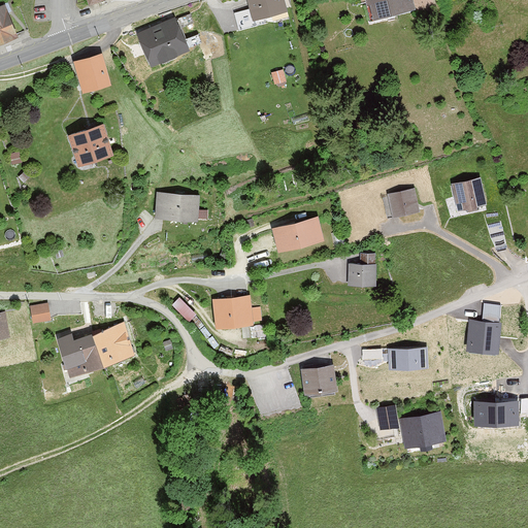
[(0,0),(0,42),(20,35),(5,0),(0,0)]
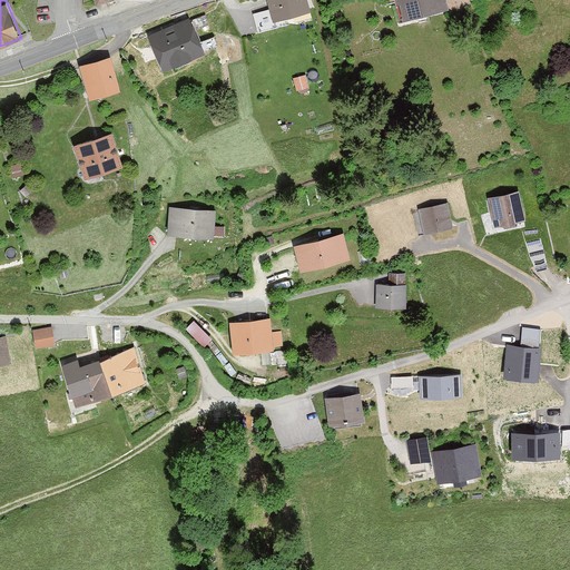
[(267,0),(273,20),(311,11),(308,0),(267,0)]
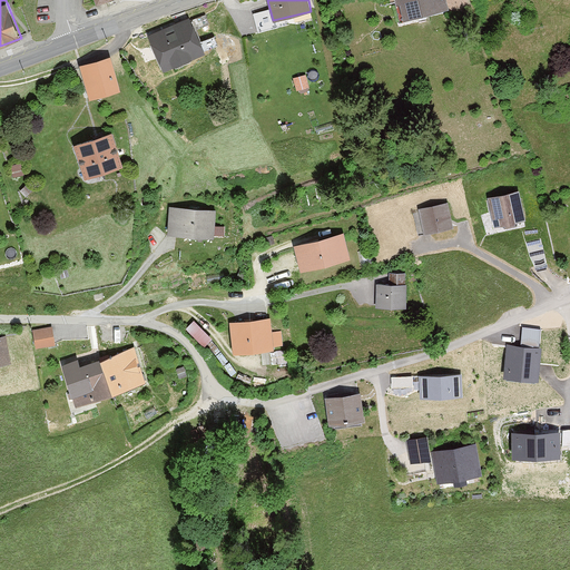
[(395,0),(400,17),(446,7),(444,0),(395,0)]
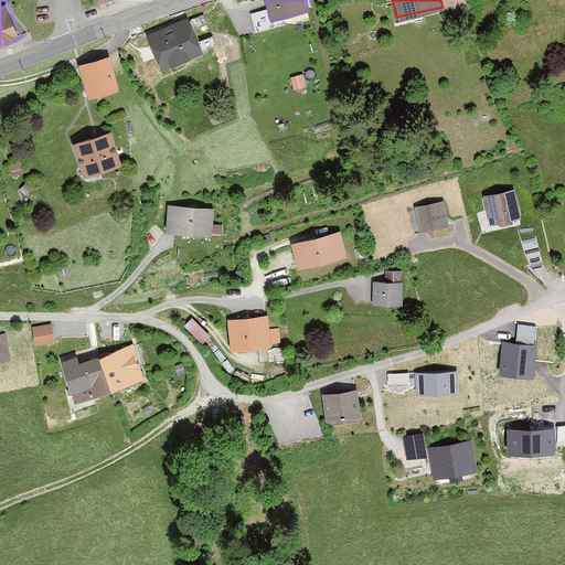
[(148,34),(161,68),(205,51),(192,17),(148,34)]
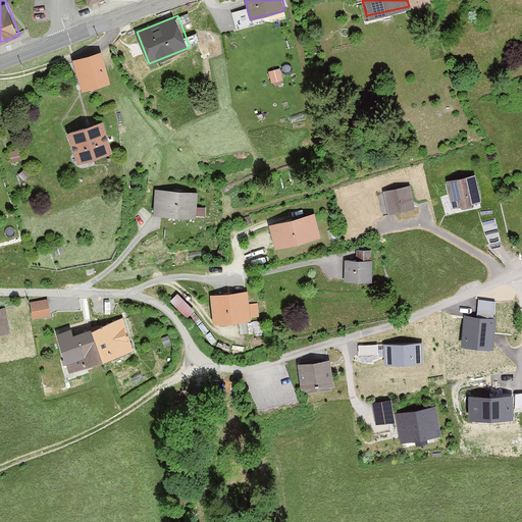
[(72,60),(81,90),(109,82),(101,52),(72,60)]
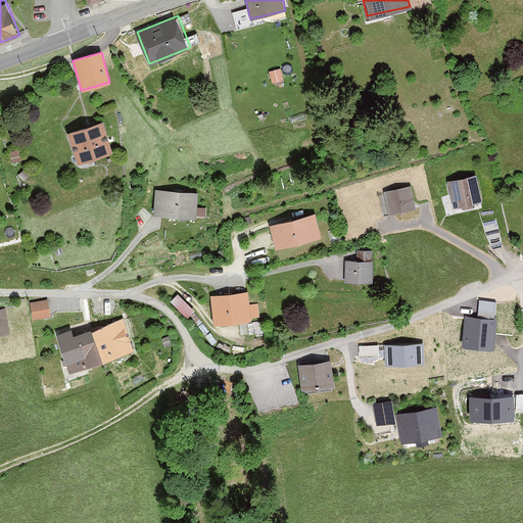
[(273,82),(284,79),(281,66),(270,69),(273,82)]
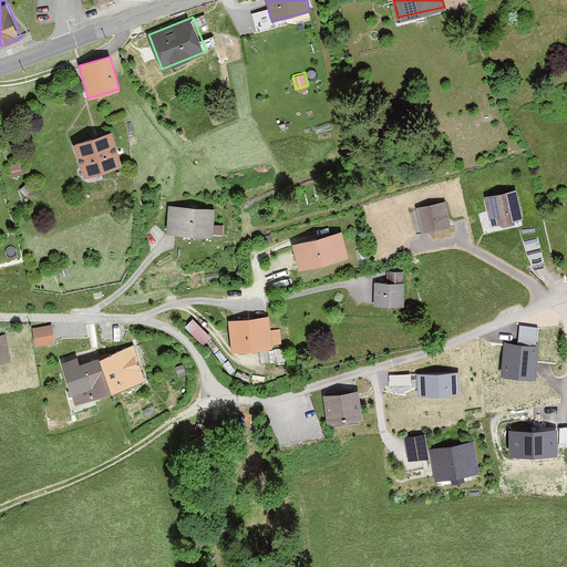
[(74,143),(85,176),(121,165),(110,132),(74,143)]
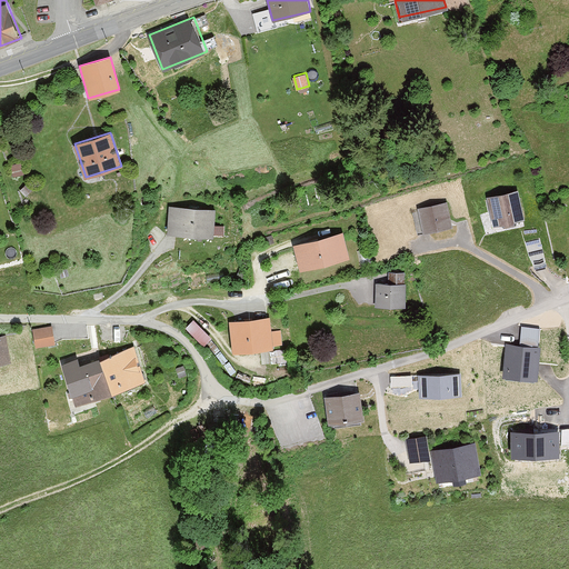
[(486,197),(491,226),(525,220),(519,191),(486,197)]
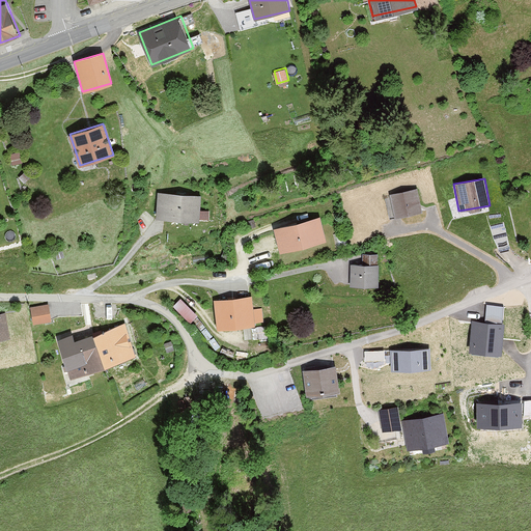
[(388,194),(393,217),(423,211),(418,188),(388,194)]
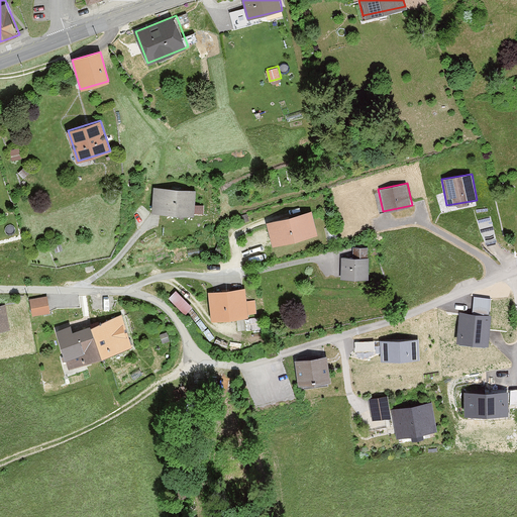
[(153,186),(152,211),(194,213),(196,189),(153,186)]
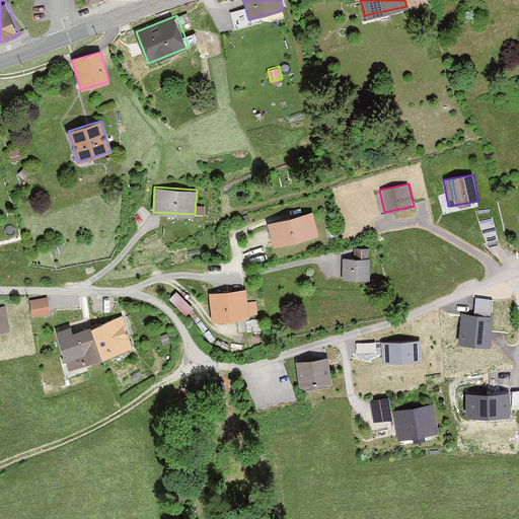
[(270,222),(276,244),(317,234),(312,212),(270,222)]
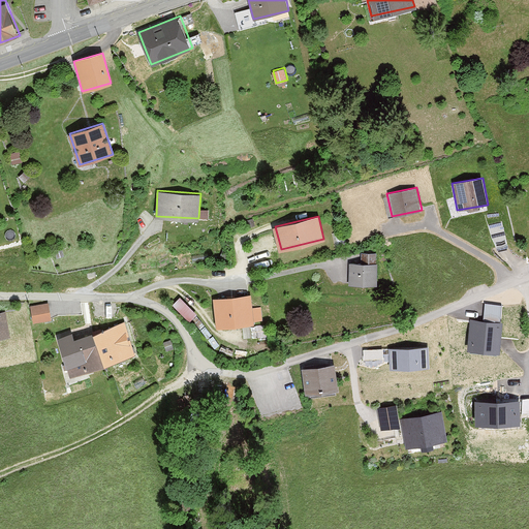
[(377,260),(378,251),(363,250),(362,259),(377,260)]
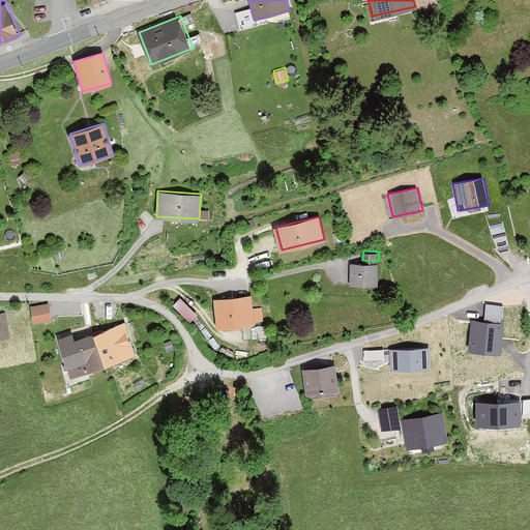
[(351,264),(351,286),(376,286),(377,264),(351,264)]
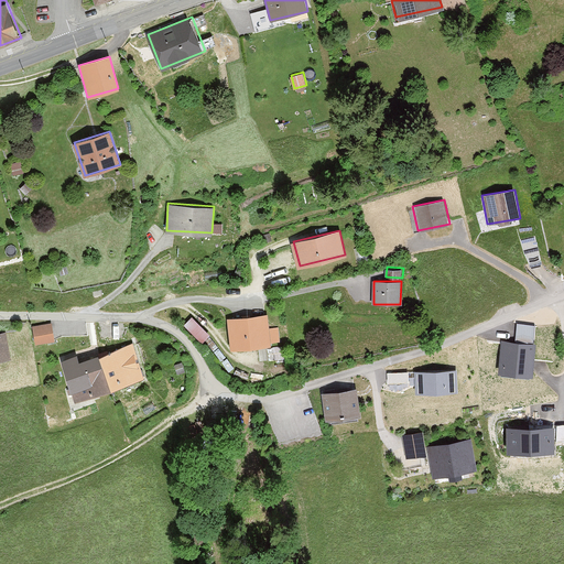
[(227,317),(230,348),(270,344),(268,313),(227,317)]
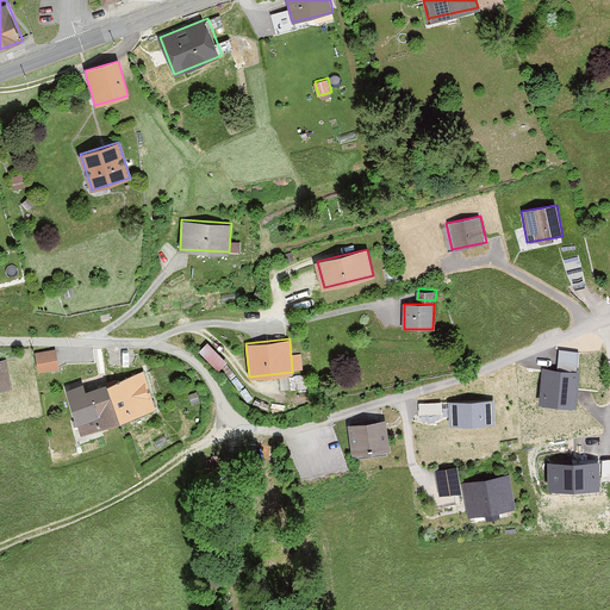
[(210,340),(201,348),(221,367),(229,359),(210,340)]
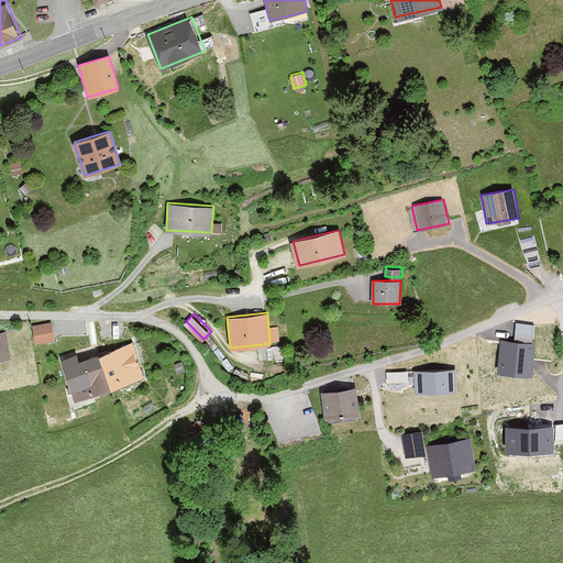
[(32,326),(35,341),(54,338),(51,322),(32,326)]
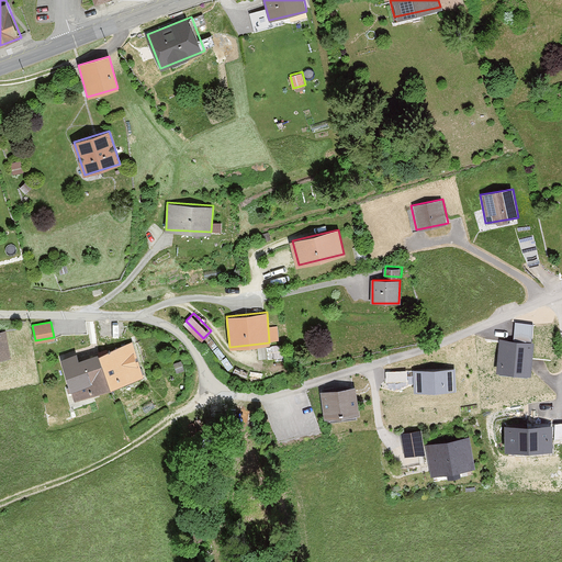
[(515,323),(513,341),(530,344),(532,325),(515,323)]
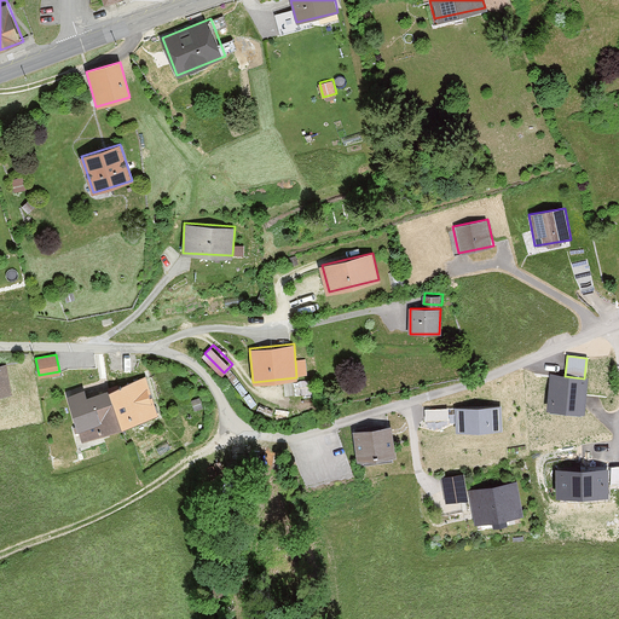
[(0,364),(0,392),(11,391),(6,363),(0,364)]
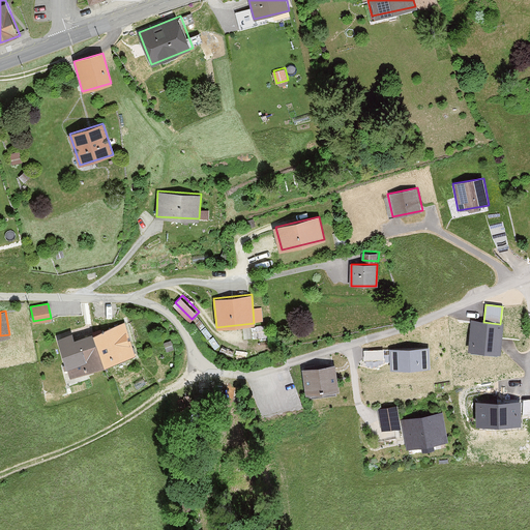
[(483,322),(471,321),(468,353),(501,356),(503,324),(500,324),(483,322)]
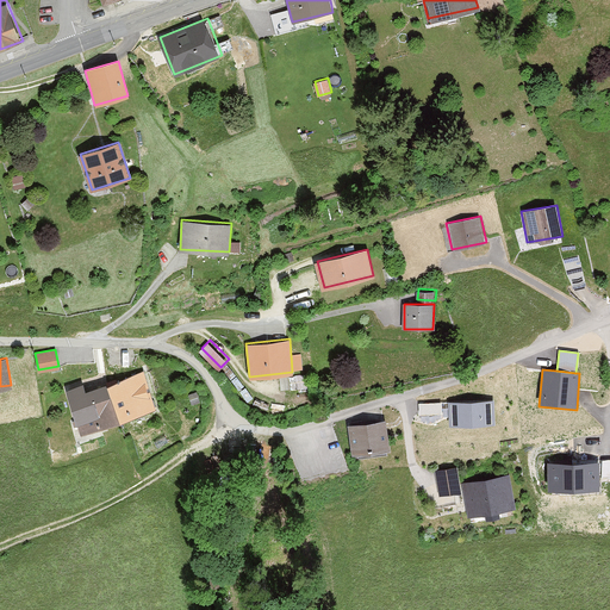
[(67,388),(80,431),(156,408),(144,371),(86,390),(85,383),(67,388)]
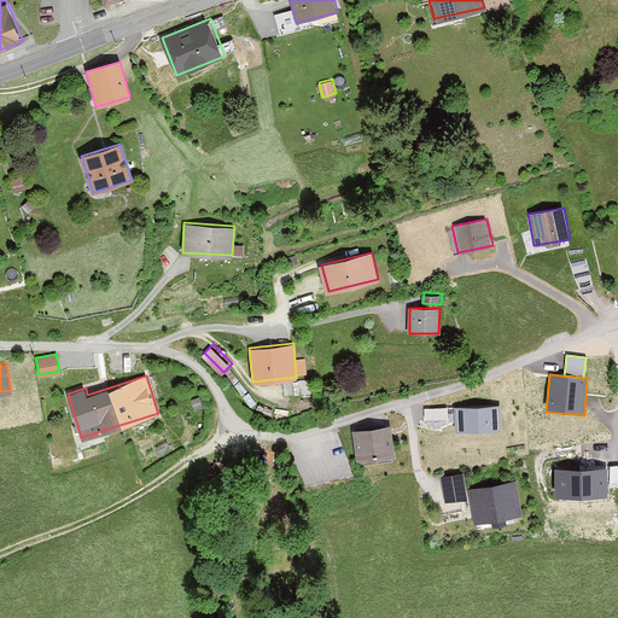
[(500,403),(455,406),(456,430),(501,427),(500,403)]
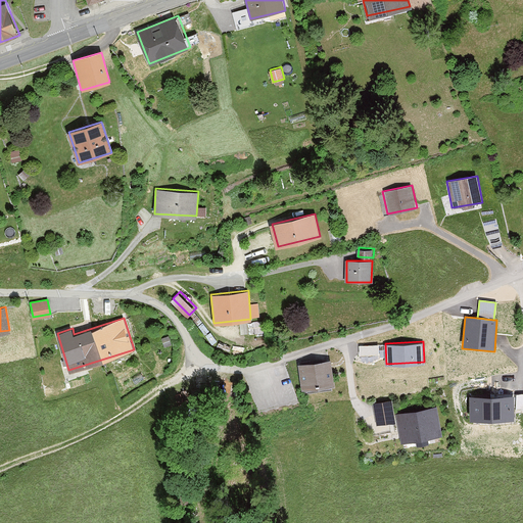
[(361,343),(362,352),(381,351),(381,342),(361,343)]
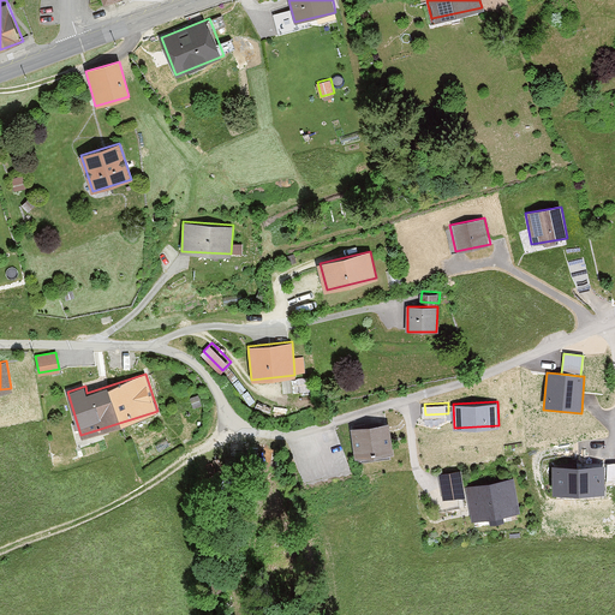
[(352,428),(357,457),(390,452),(387,423),(352,428)]
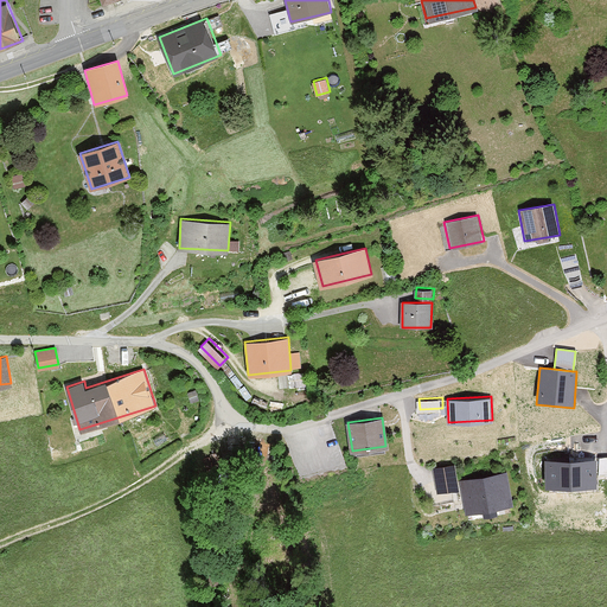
[(596,462),(544,464),(544,489),(596,487),(596,462)]
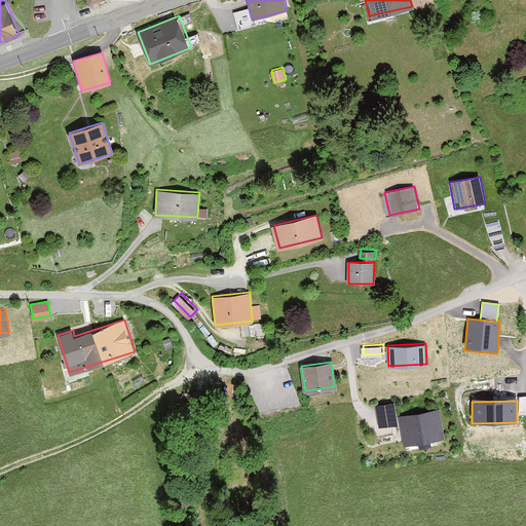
[(375,405),(379,426),(399,422),(395,402),(375,405)]
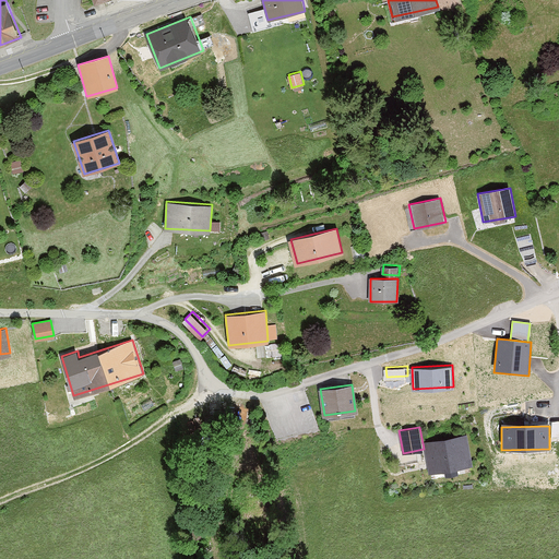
[(426,442),(431,473),(471,466),(465,436),(426,442)]
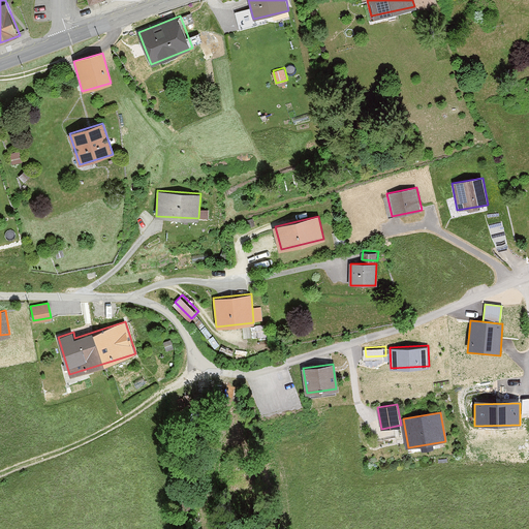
All buildings are outlined.
